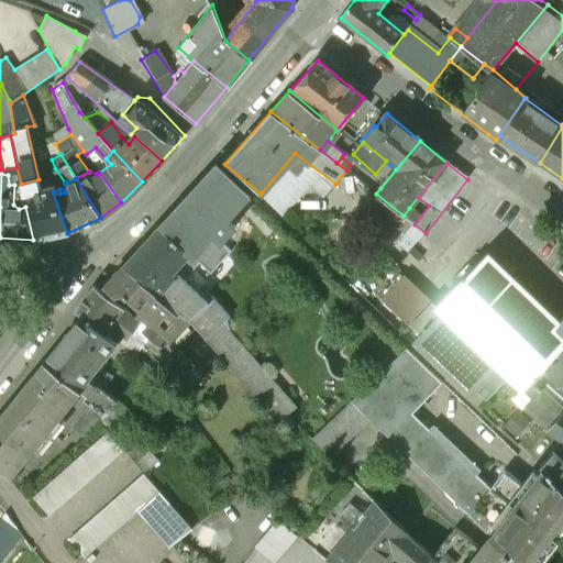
[(39,179),(21,184),(25,207),(33,240),(67,233),(53,191),(52,188),(41,189),(39,179)]
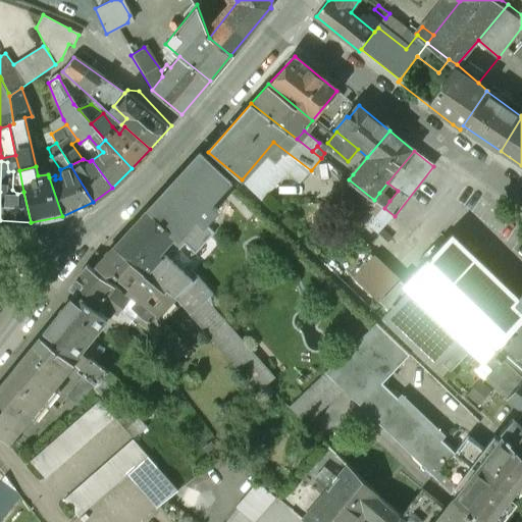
[(346,168),(342,174),(349,179),(353,174),(346,168)]
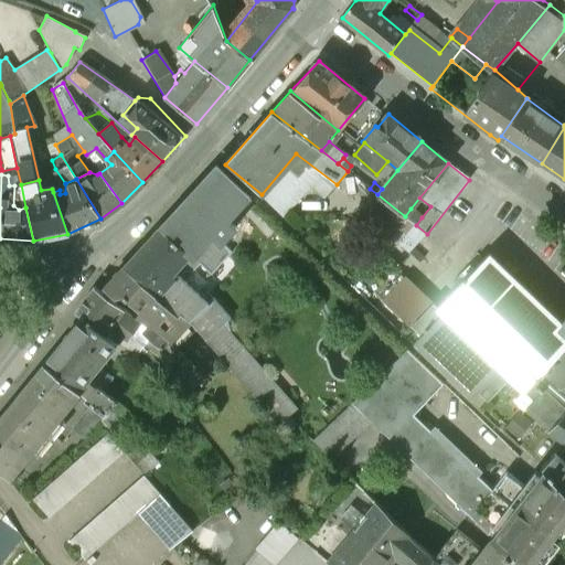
[(405,216),(377,194),(363,213),(411,251),(427,234),(416,225),(405,216)]
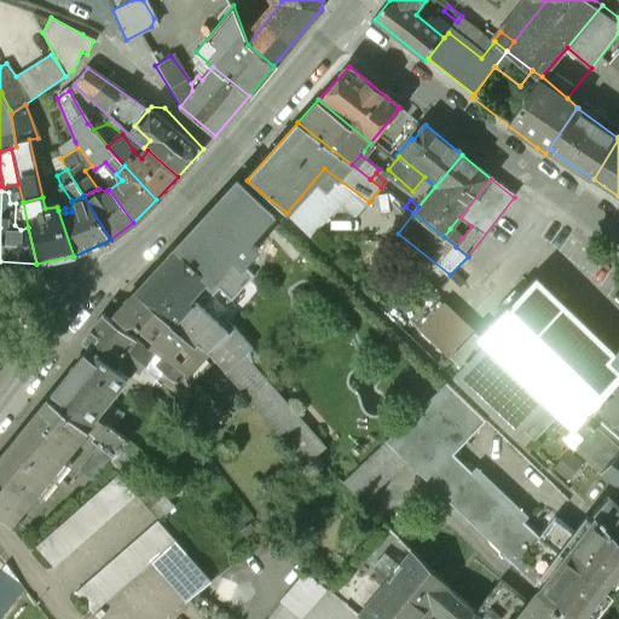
[(220,258),(189,227),(171,247),(174,250),(210,282),(233,259),(226,252),(220,258)]
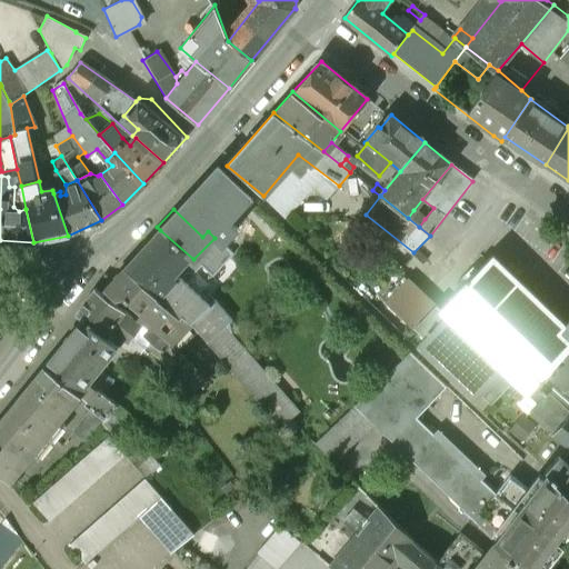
[(425,219),(413,210),(408,218),(419,227),(425,219)]
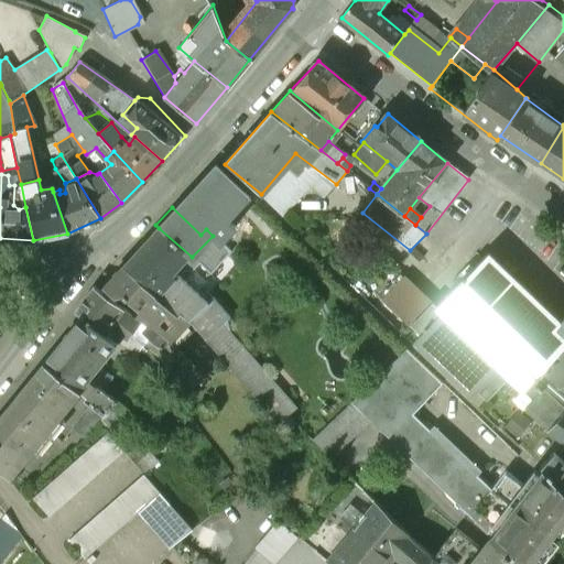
[(192,257),(159,228),(122,267),(177,316),(181,312),(187,318),(206,302),(179,277),(173,275),(167,271),(173,266),(179,267),(184,261),(192,269),(197,263),(192,257)]
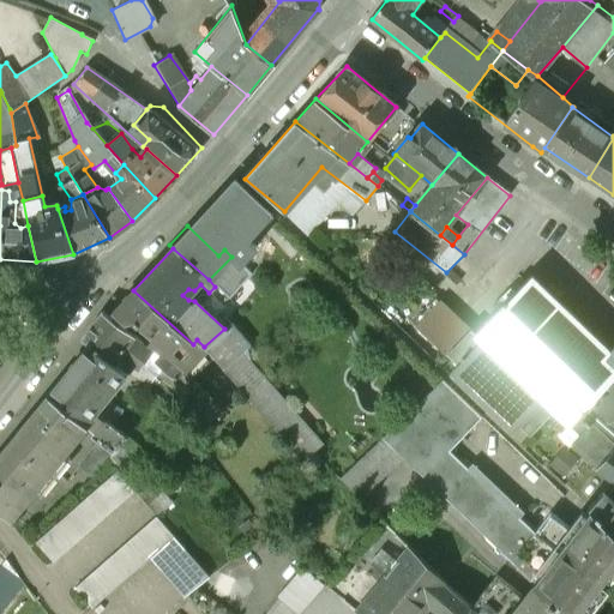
[(232,257),(209,280),(215,287),(228,299),(246,281),(241,276),(250,268),(235,253),(232,257)]
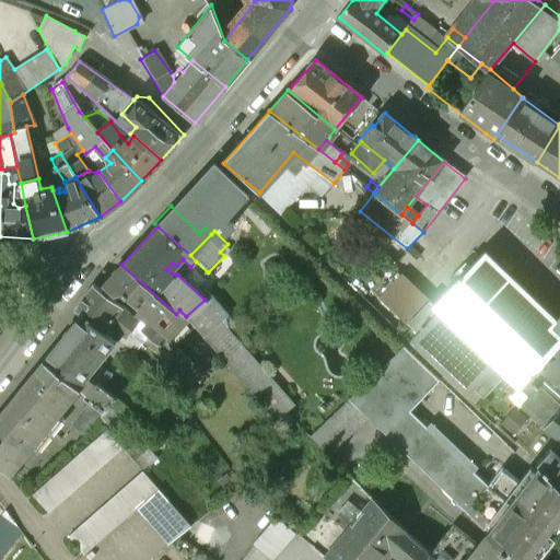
[(559,319),(557,324),(487,255),(464,278),(462,277),(458,280),(459,282),(436,305),(506,374),(529,396),(538,385),(559,407),(559,319)]
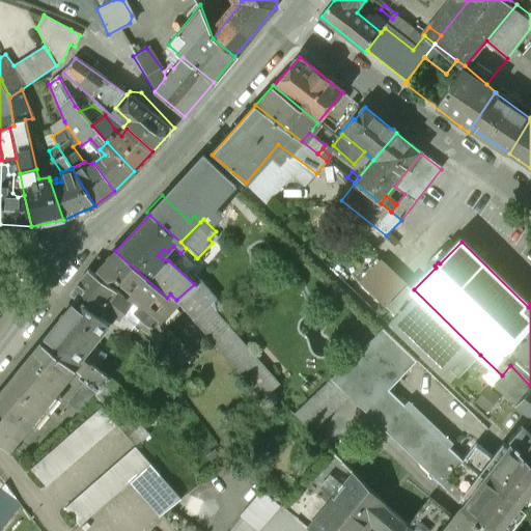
[(167,298),(115,251),(100,270),(110,278),(116,276),(132,290),(130,294),(142,305),(158,320),(166,328),(185,308),(176,300),(170,294),(167,298)]
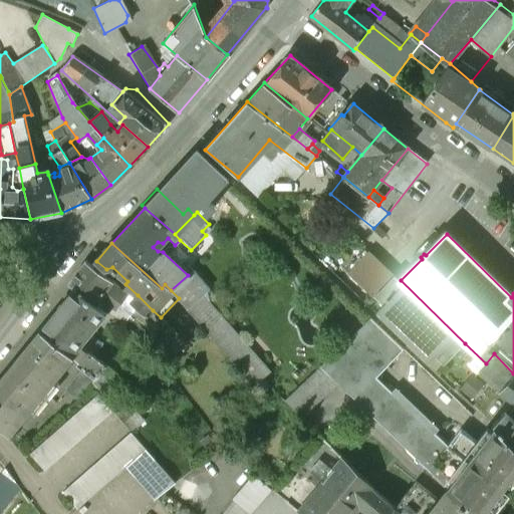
[(127,295),(84,261),(69,282),(74,286),(95,302),(100,295),(117,308),(127,295)]
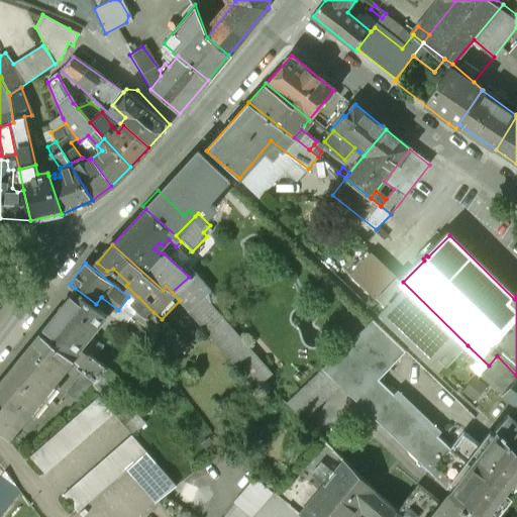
[(273,376),(203,297),(209,291),(193,273),(189,277),(172,292),(180,300),(257,388),(273,376)]
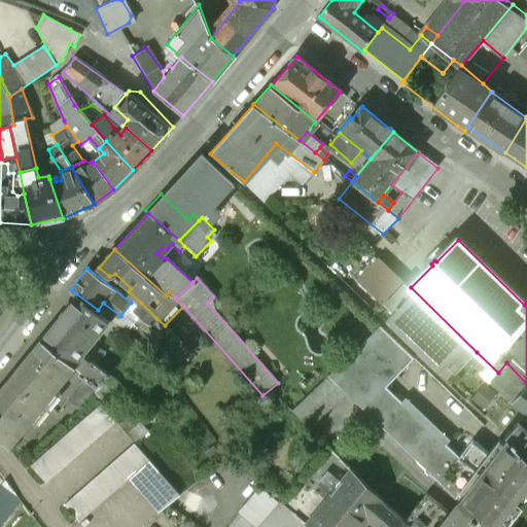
[(411,287),(405,281),(384,303),(392,311),(384,318),(440,372),(446,366),(467,343),(411,287)]
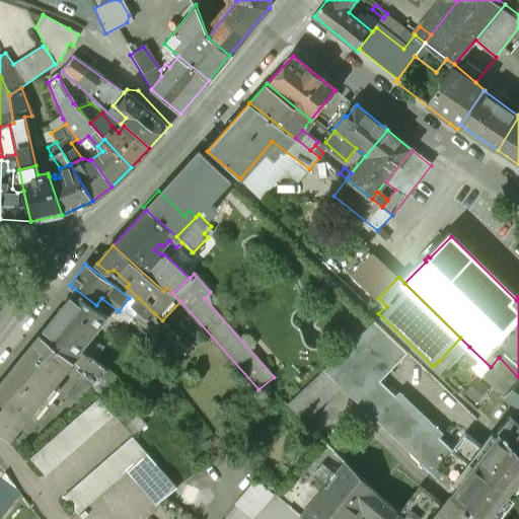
[(75,289),(41,331),(70,357),(79,364),(77,367),(81,371),(93,381),(94,382),(105,369),(80,346),(108,315),(96,305),(75,289)]
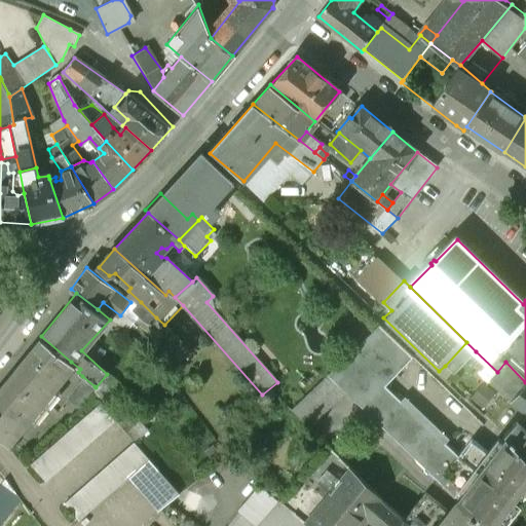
[(156,317),(141,302),(135,308),(149,325),(156,317)]
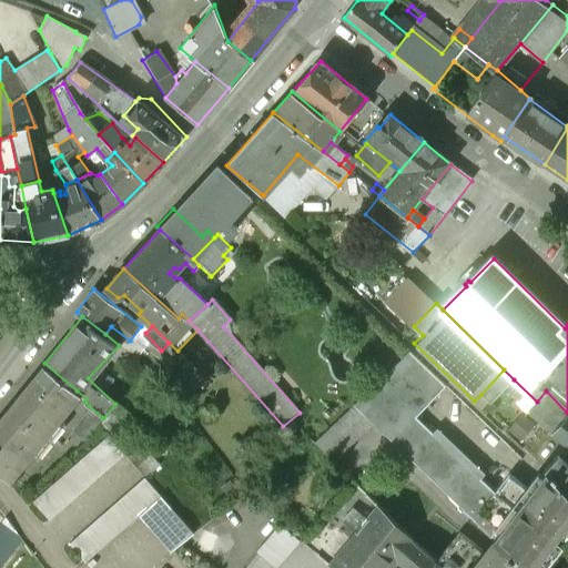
[(178,351),(169,343),(161,351),(199,388),(206,381),(178,351)]
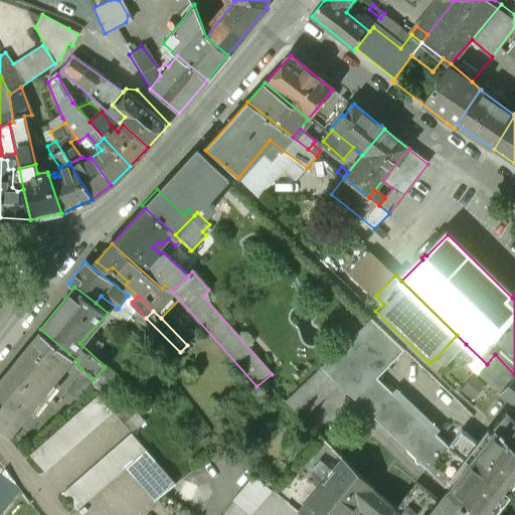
[(40,329),(8,369),(38,394),(66,358),(69,354),(40,329)]
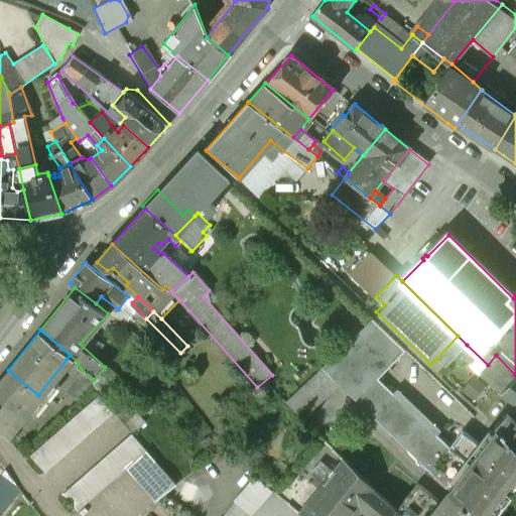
[(458,336),(436,359),(444,367),(467,345),(458,336)]
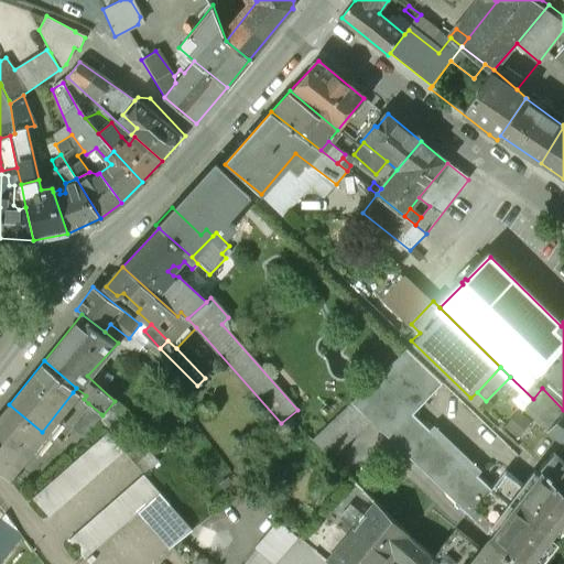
[(353,402),(314,438),(333,457),(371,421),(353,402)]
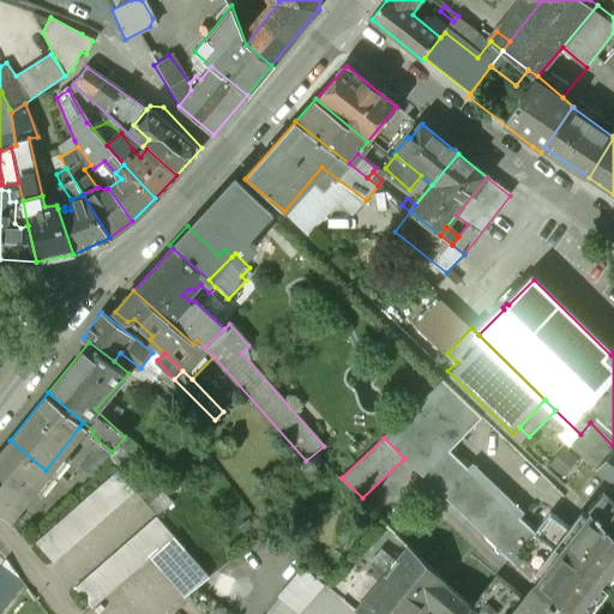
[(96,439),(77,462),(91,474),(110,451),(96,439)]
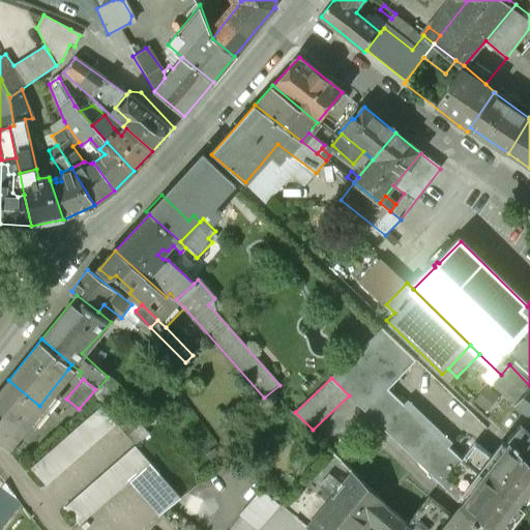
[(8,380),(0,390),(0,441),(7,448),(39,406),(8,380)]
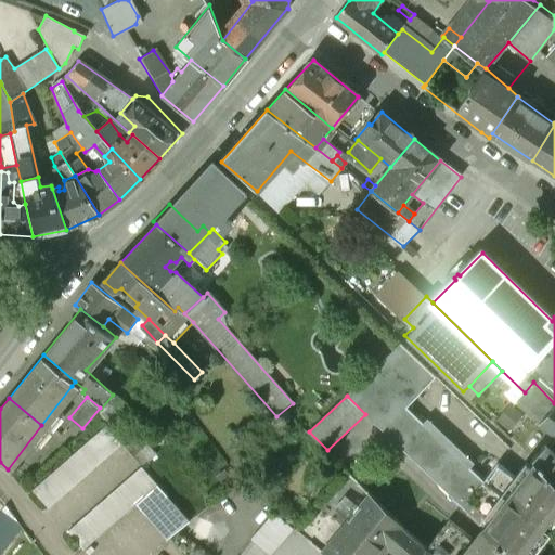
[(539,400),(536,403),(532,400),(528,405),(531,409),(528,413),(540,423),(551,410),(539,400)]
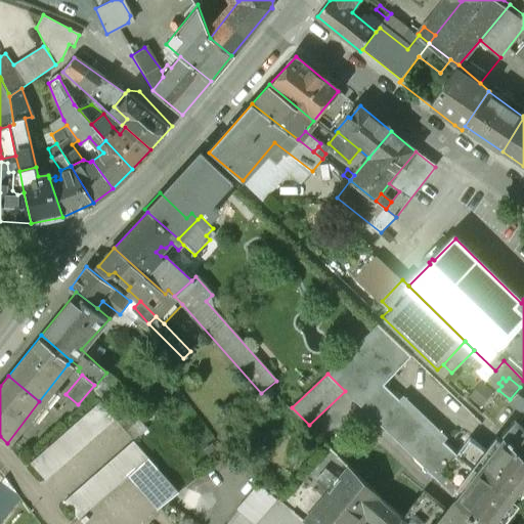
[(523,382),(520,387),(510,399),(523,410),(523,382)]
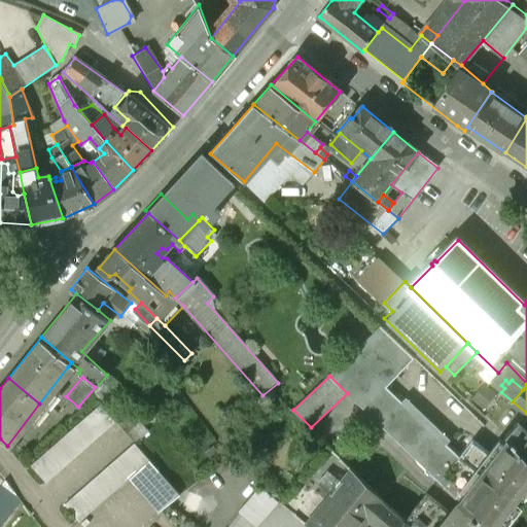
[(258,403),(238,420),(246,431),(269,414),(258,403)]
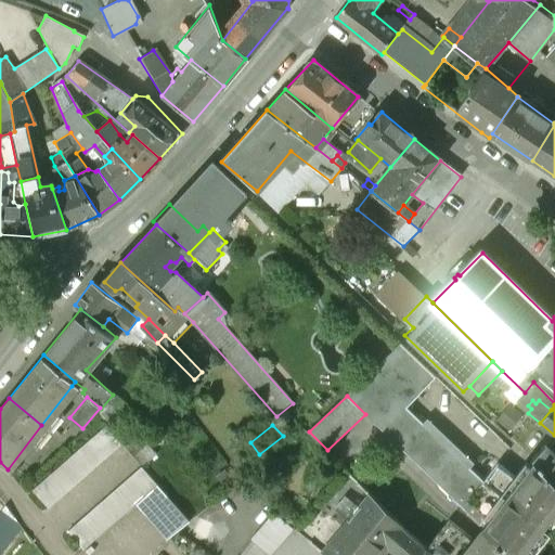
[(110,427),(34,485),(48,503),(124,446),(110,427)]
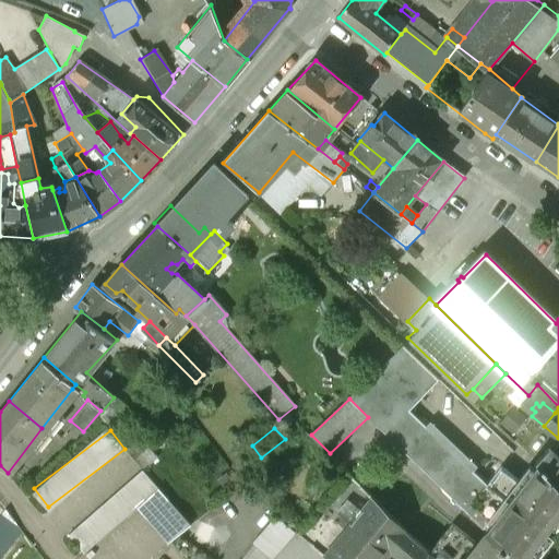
[(558,461),(548,452),(539,463),(558,483),(558,461)]
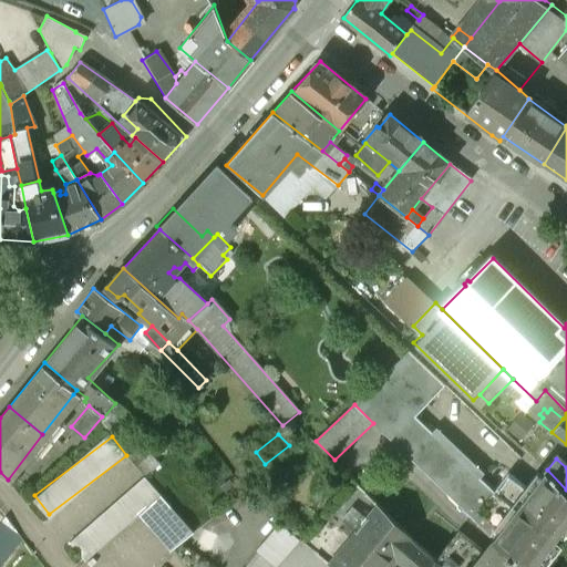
[(138,472),(68,542),(84,559),(135,509),(167,548),(187,531),(138,472)]
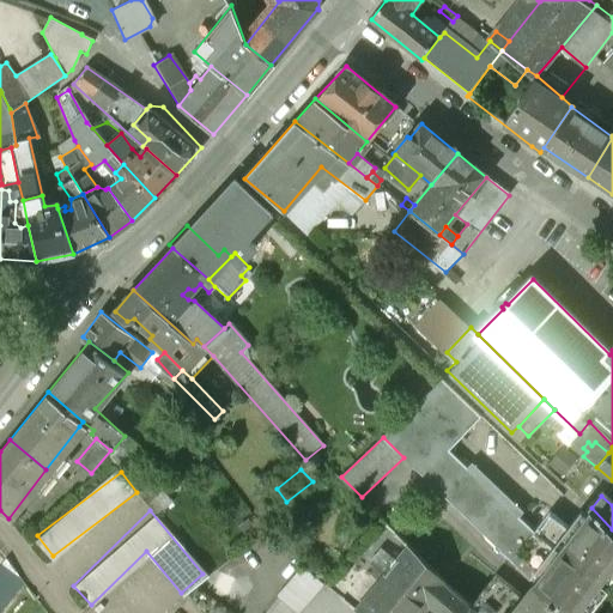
[(386,520),(323,577),(366,611),(369,612),(413,612),(428,596),(443,577),(386,520)]
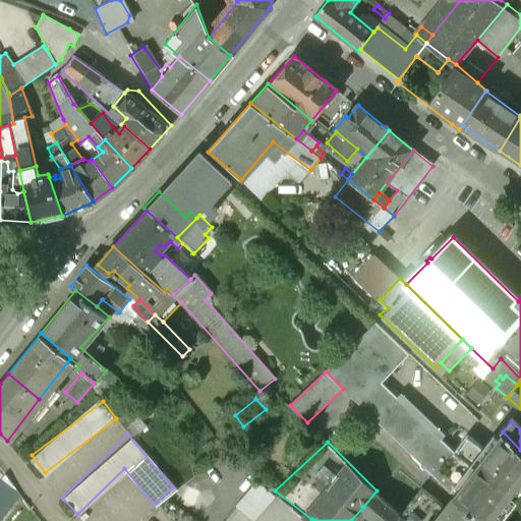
[(520,462),(512,453),(477,500),(500,520),(502,520),(520,495),(520,462)]
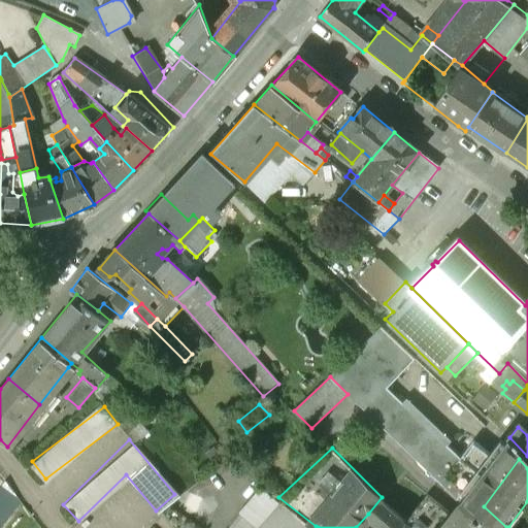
[(255,481),(233,512),(253,526),(275,495),(255,481)]
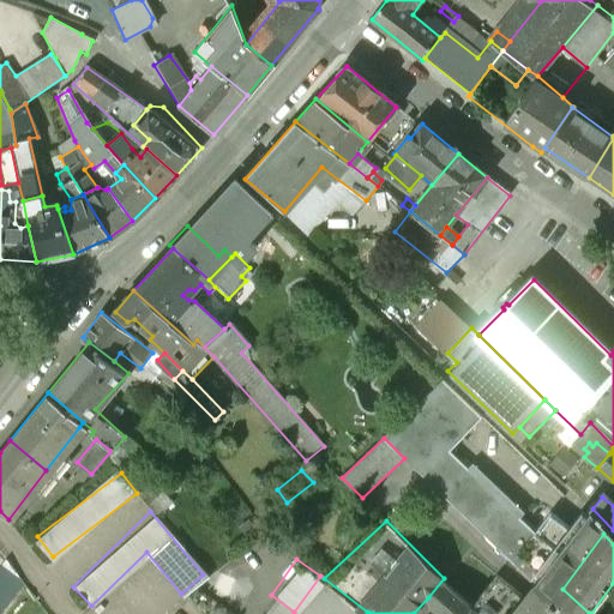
[(5,560),(0,565),(0,613),(24,585),(5,560)]
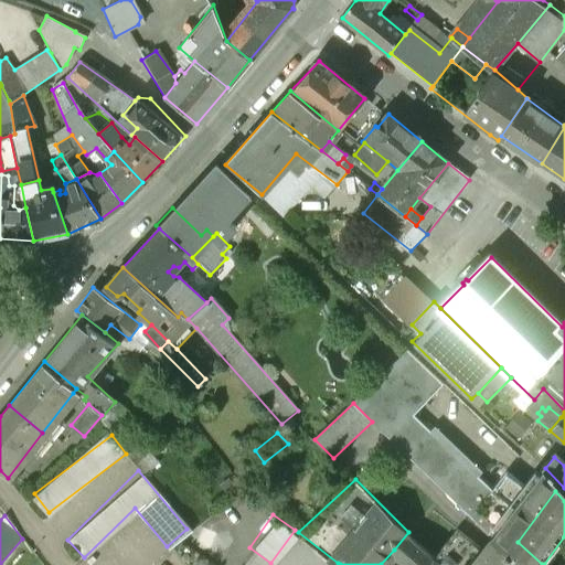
[(439,564),(436,561),(412,539),(413,536),(408,532),(394,550),(409,564),(439,564)]
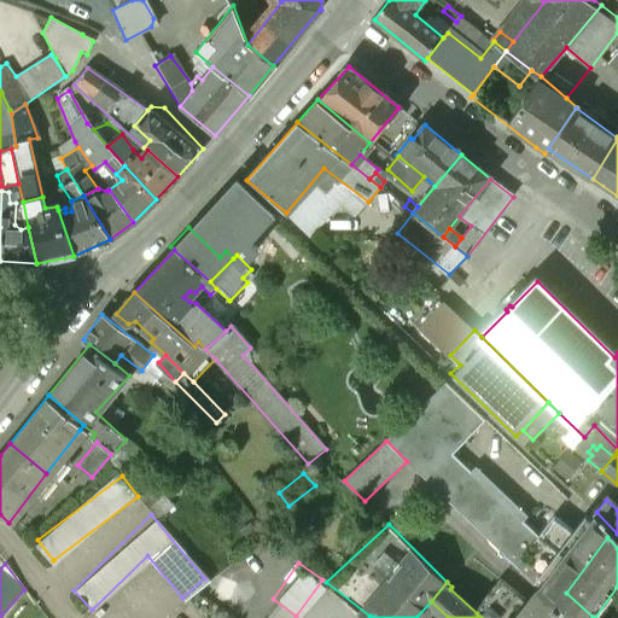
[(529,602),(501,582),(477,613),(481,617),(570,617),(541,589),(529,602)]
